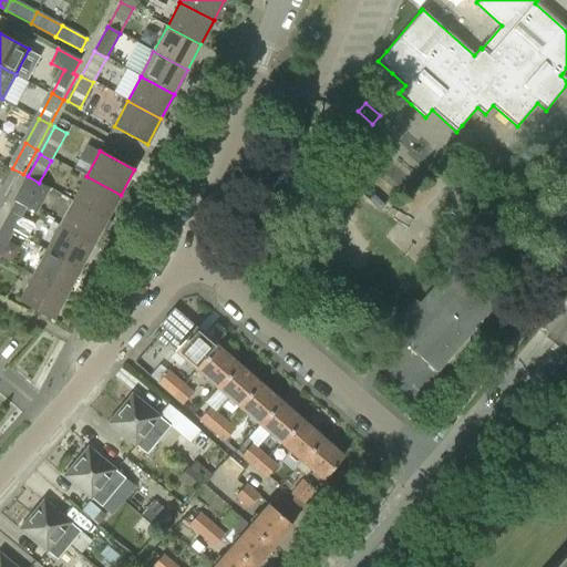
[(0,189),(0,193),(10,199),(23,174),(12,168),(0,189)]
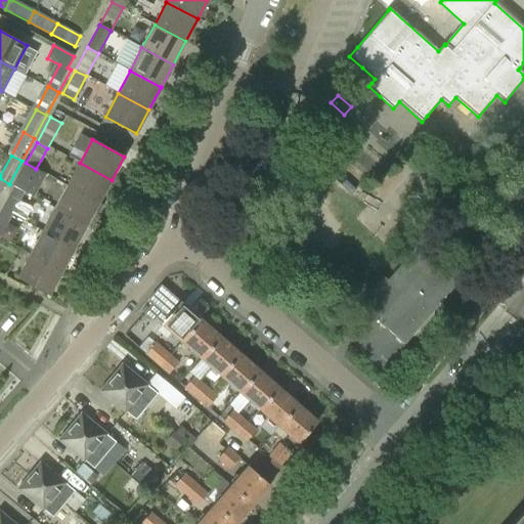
[(20,172),(13,185),(25,191),(29,194),(37,180),(41,172),(36,169),(26,163),(20,172)]
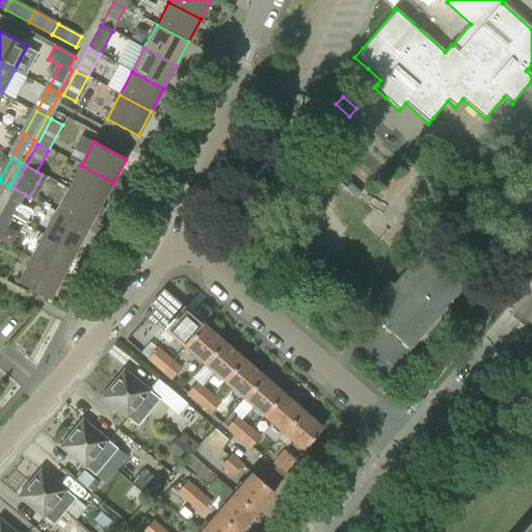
[(113,183),(81,165),(69,189),(101,206),(113,183)]
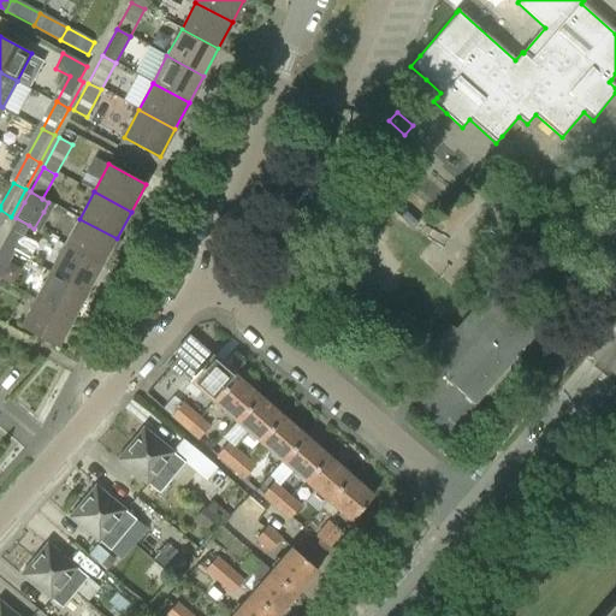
[(0,236),(11,217),(0,209),(0,236)]
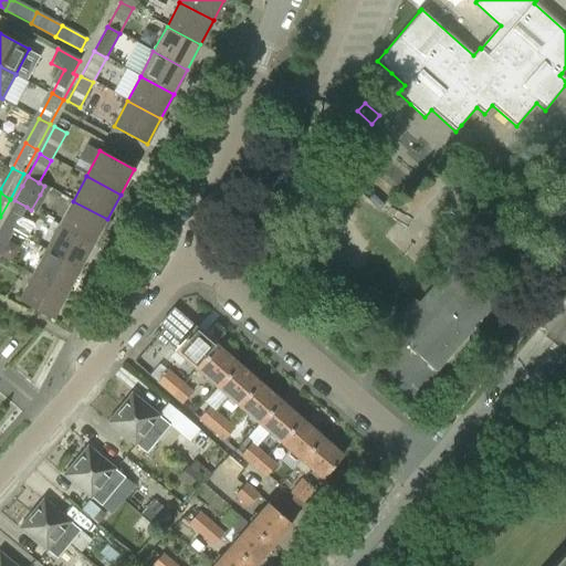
[(20,218),(27,207),(14,200),(1,226),(13,232),(25,238),(32,224),(20,218)]
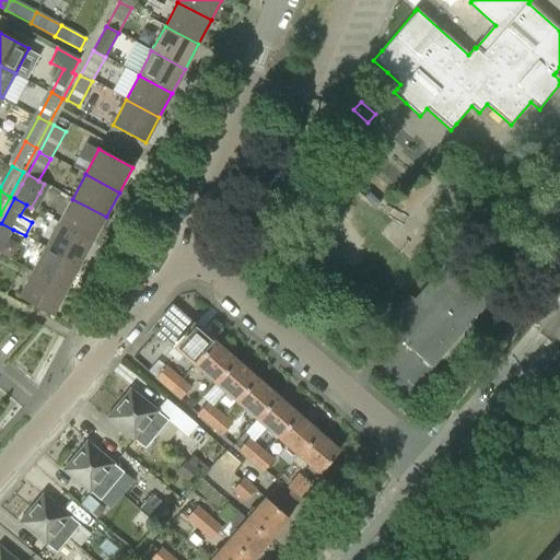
[(106,217),(72,199),(59,223),(93,242),(106,217)]
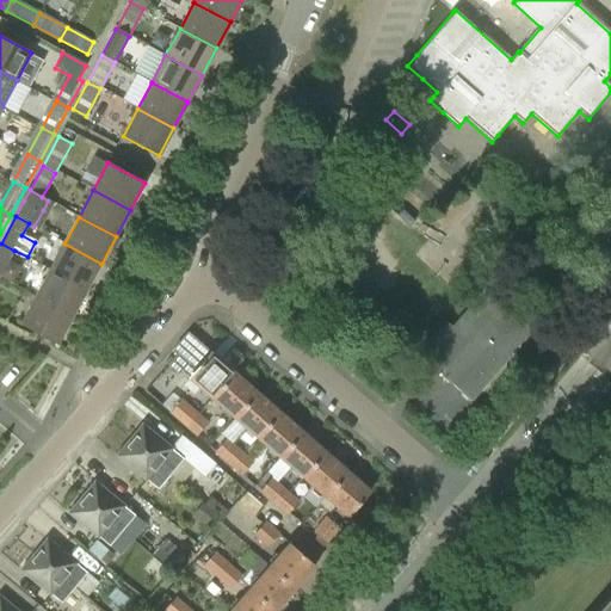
[(0,276),(14,251),(1,244),(0,245),(0,276)]
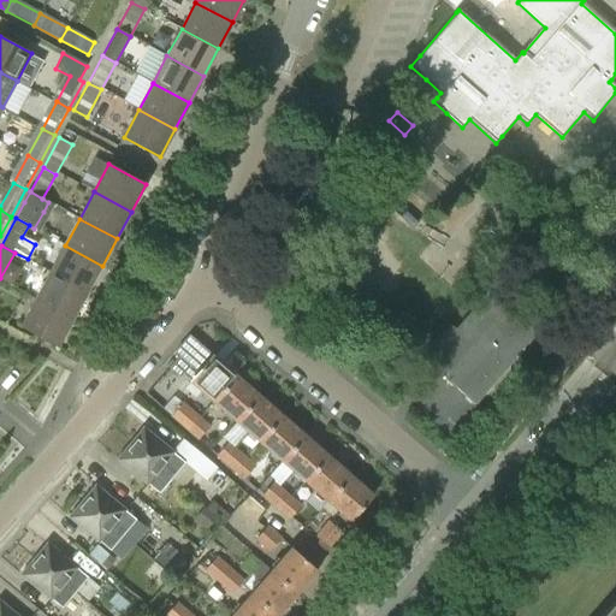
[(102,266),(65,246),(51,272),(88,292),(102,266)]
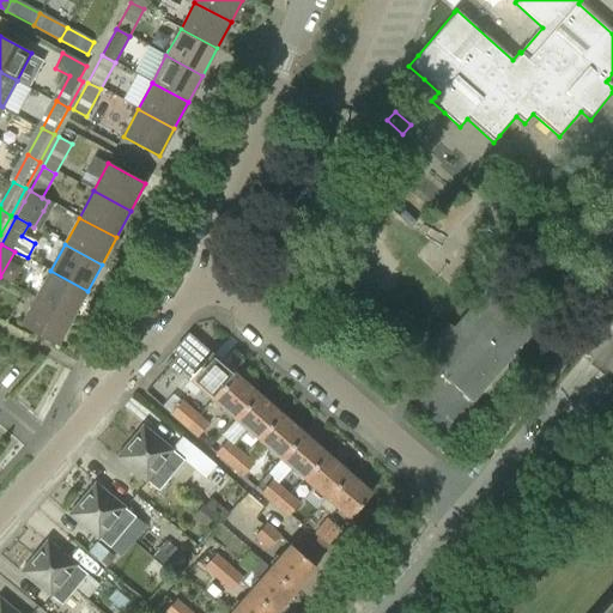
[(87,291),(50,271),(36,297),(73,317),(87,291)]
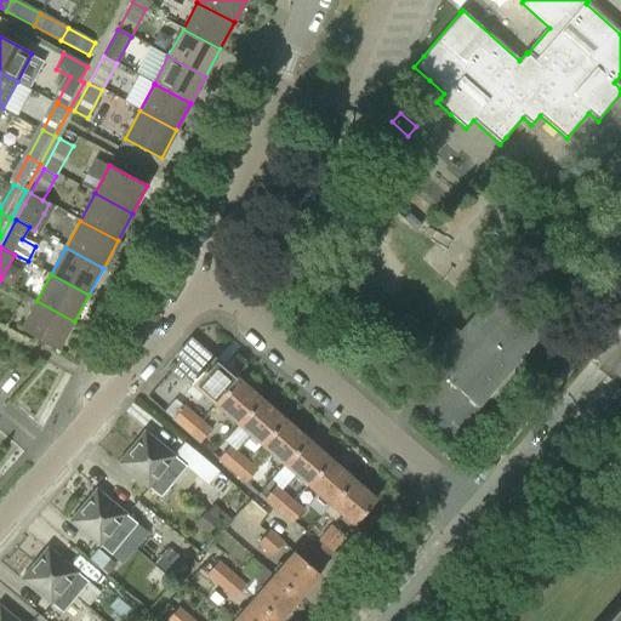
[(550,324),(502,283),(485,302),(459,332),(453,328),(428,355),(453,377),(449,382),(477,406),(550,324)]
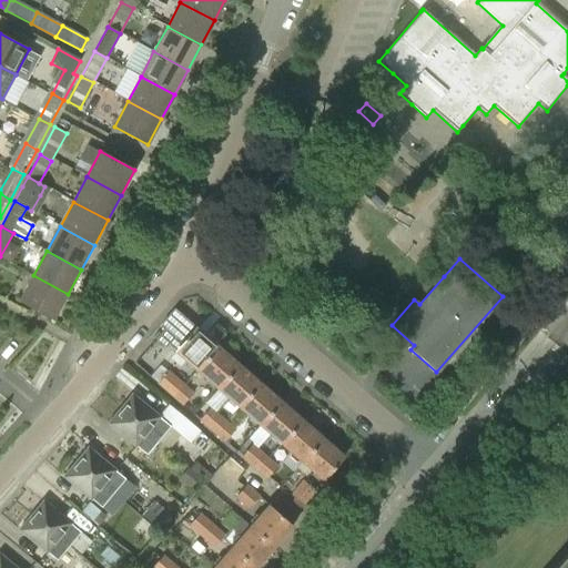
[(54,320),(68,294),(33,275),(20,301),(54,320)]
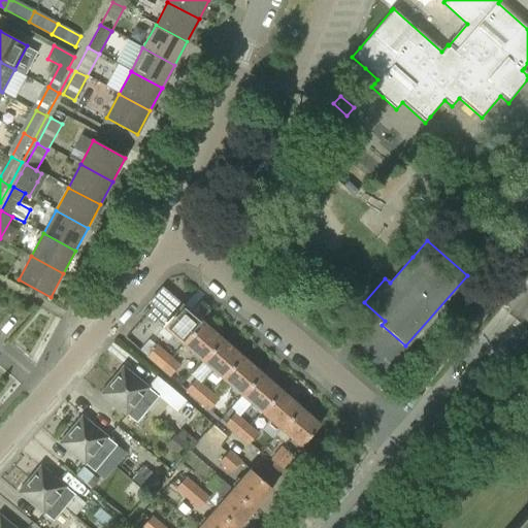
[(154,305),(145,315),(153,321),(161,311),(154,305)]
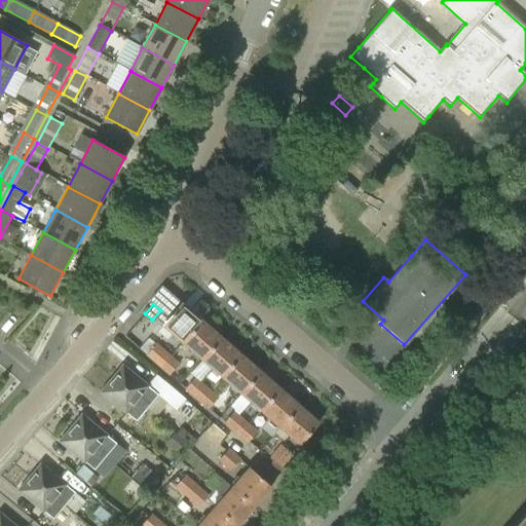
[(162,327),(181,343),(200,321),(181,304),(162,327)]
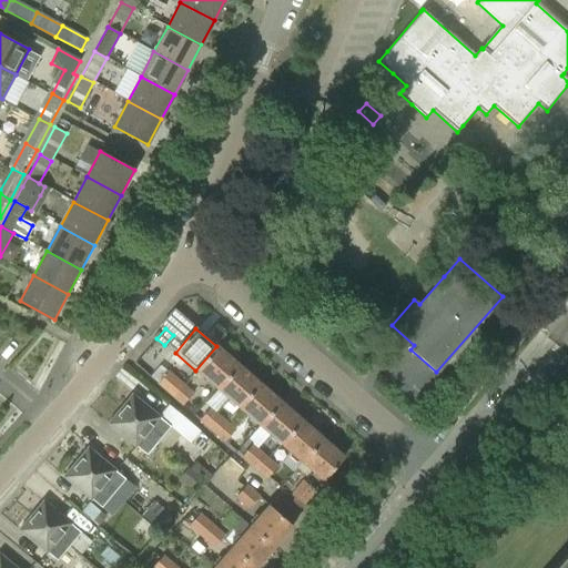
[(216,389),(237,365),(216,346),(195,371),(216,389)]
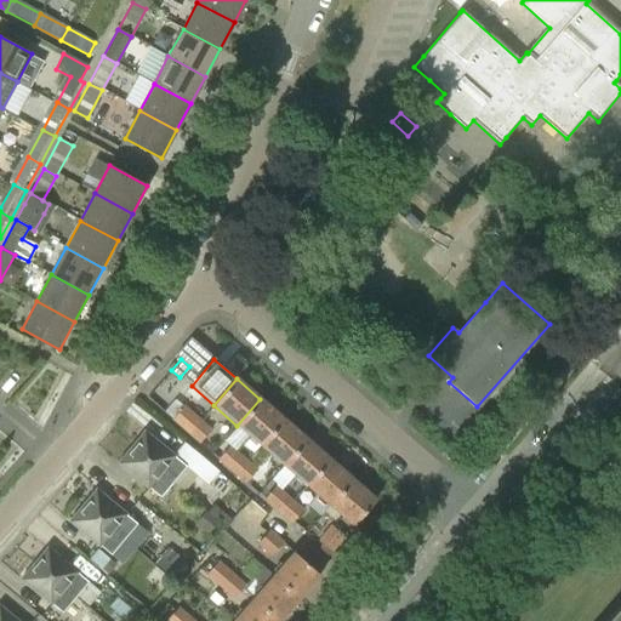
[(260,445),(283,420),(260,399),(237,426),(260,445)]
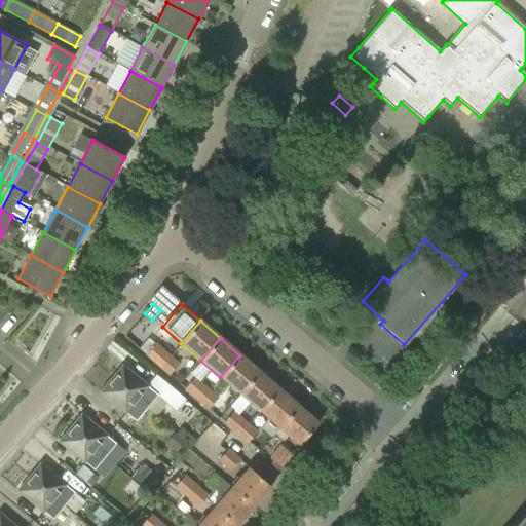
[(155,344),(145,357),(158,367),(163,361),(161,360),(166,353),(155,344)]
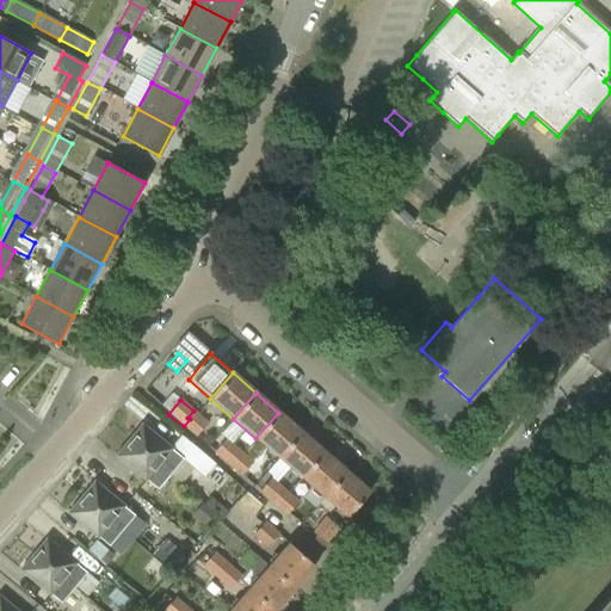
[(190,419),(184,426),(196,437),(208,423),(193,411),(187,418),(190,419)]
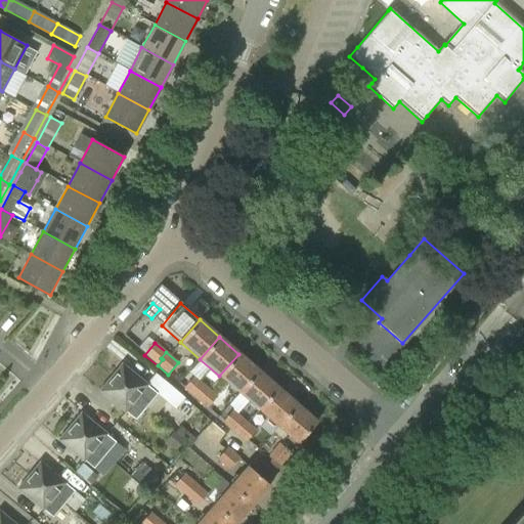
[(238,393),(258,370),(238,354),(219,376),(238,393)]
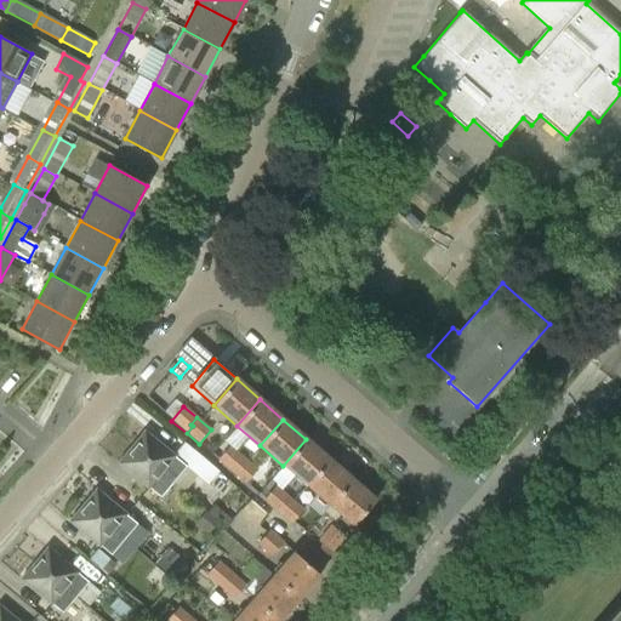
[(184,444),(175,456),(144,432),(131,448),(172,482),(186,466),(209,484),(218,473),(184,444)]
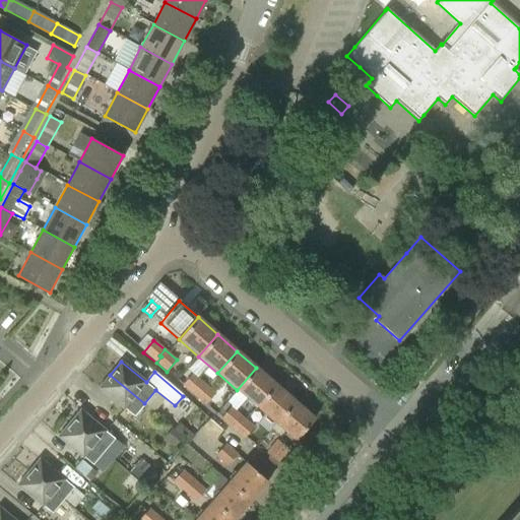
[(256,406),(275,385),(256,368),(237,390),(256,406)]
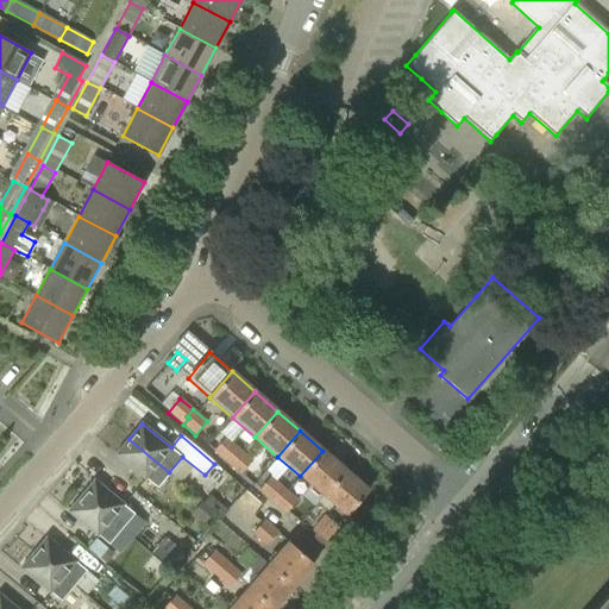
[(225,438),(213,451),(227,464),(233,458),(232,456),(238,449),(225,438)]
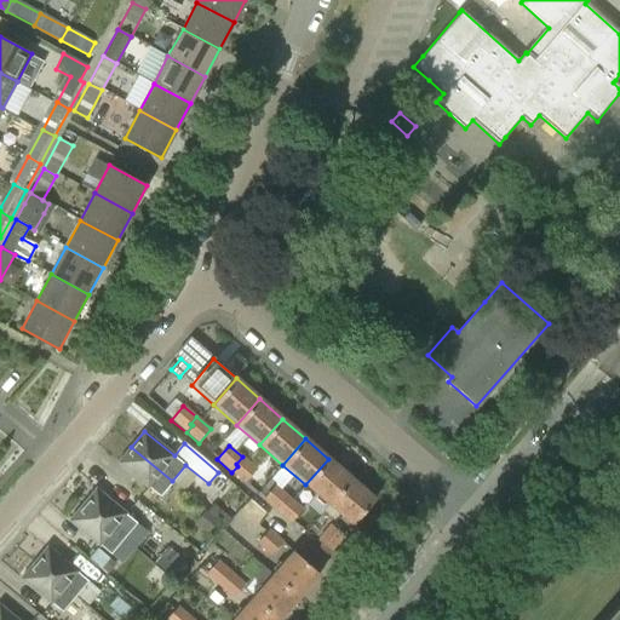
[(164,492),(172,482),(131,447),(118,463),(148,488),(153,482),(164,492)]
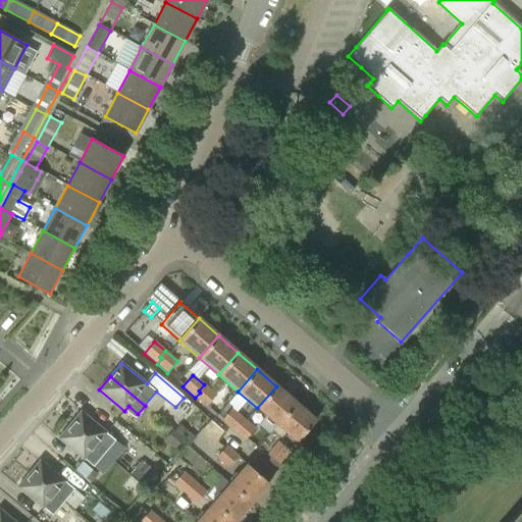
[(216,395),(204,384),(199,390),(200,393),(195,398),(206,407),(216,395)]
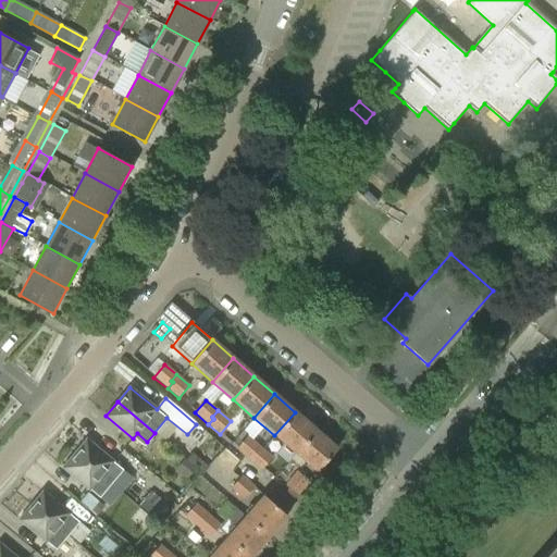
[(295,454),(316,431),(295,412),(274,435),(295,454)]
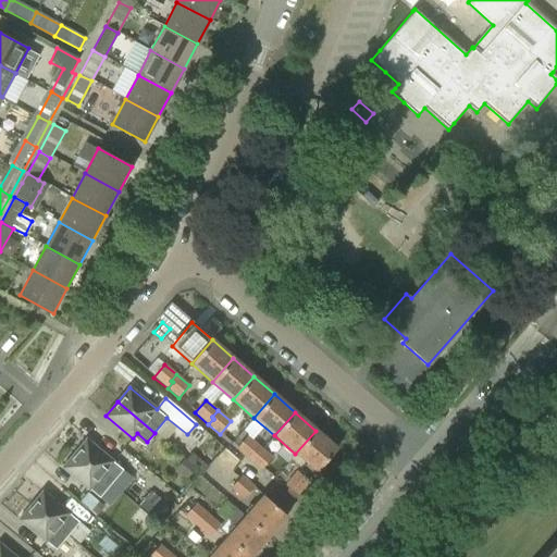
[(337,449),(316,431),(295,454),(317,472),(337,449)]
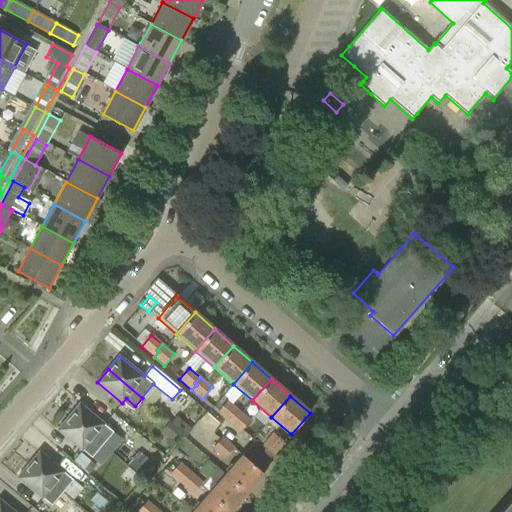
[(227,401),(217,412),(229,423),(234,418),(233,416),(238,410),(227,401)]
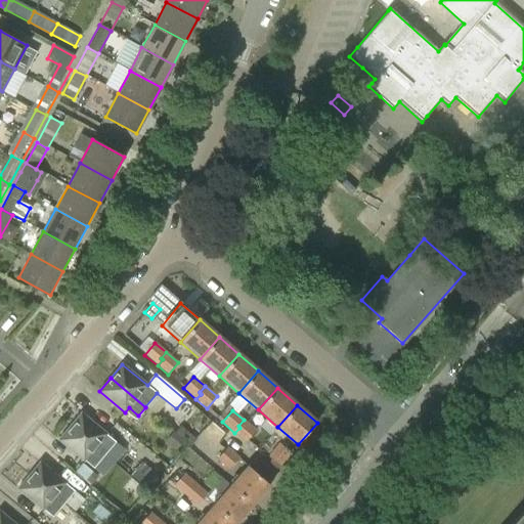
[(81,413),(70,427),(104,455),(112,447),(111,447),(115,442),(81,413)]
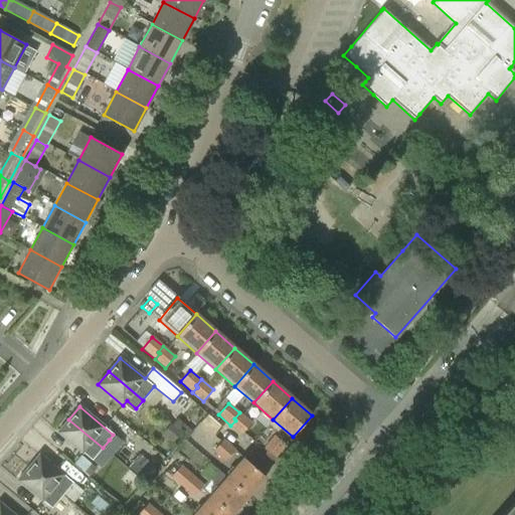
[(235,420),(230,425),(240,435),(250,423),(239,412),(234,418),(235,420)]
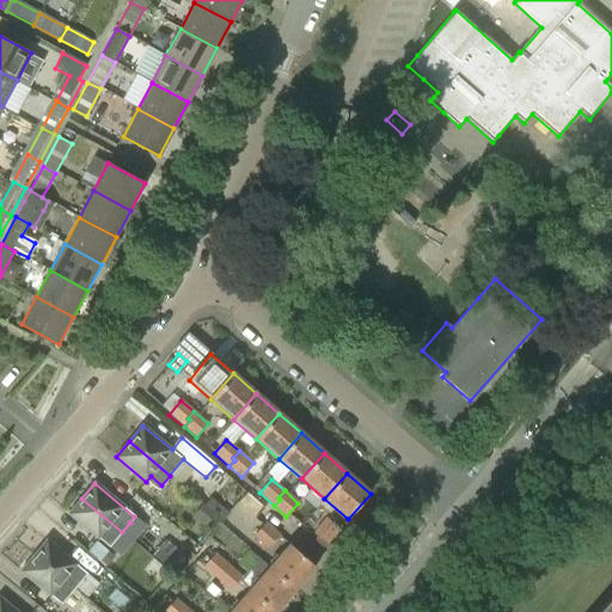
[(210,496),(204,503),(221,518),(228,512),(210,496)]
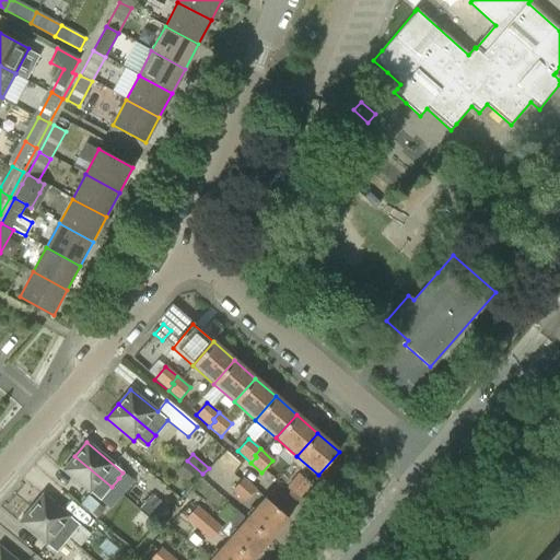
[(104,497),(112,487),(74,456),(62,470),(100,501),(104,496),(104,497)]
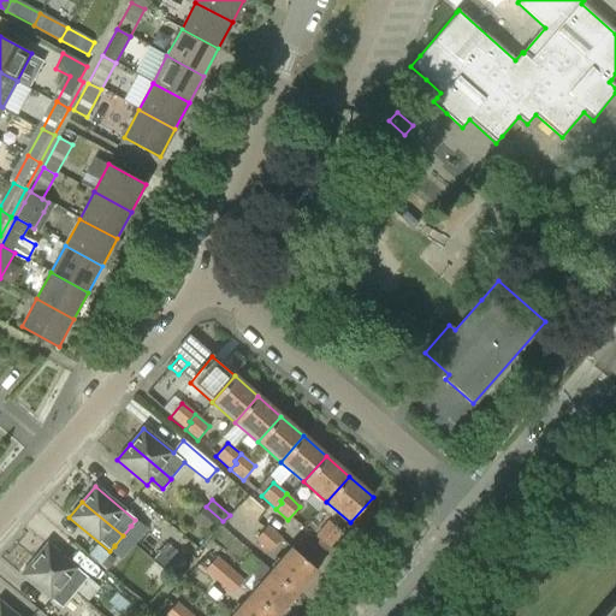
[(195,517),(207,528),(217,517),(205,507),(195,517)]
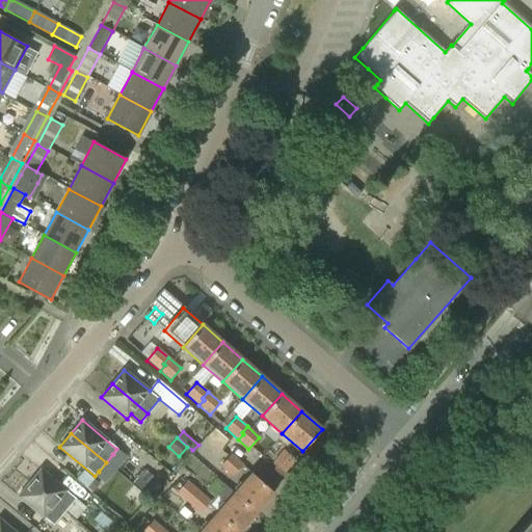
[(294,460),(283,450),(272,462),(285,473),(294,460)]
